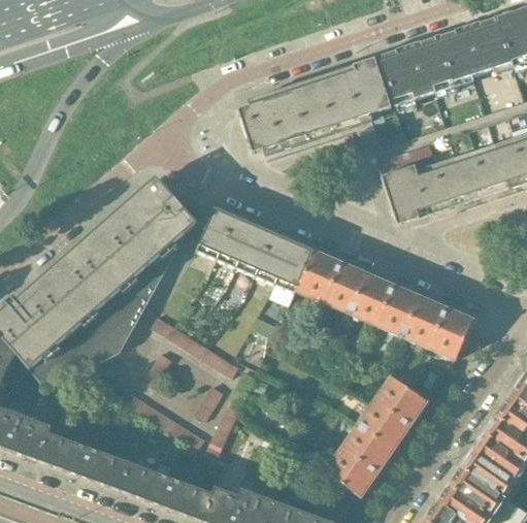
[(526,6),(499,17),(514,62),(515,66),(526,62),(526,6)]
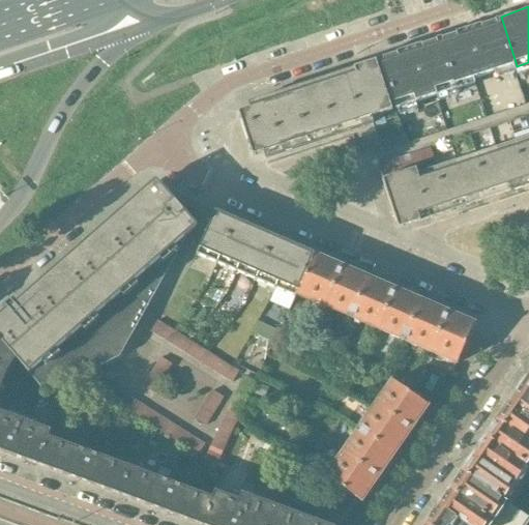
[(501,17),(462,29),(442,35),(458,81),(516,62),(501,17)]
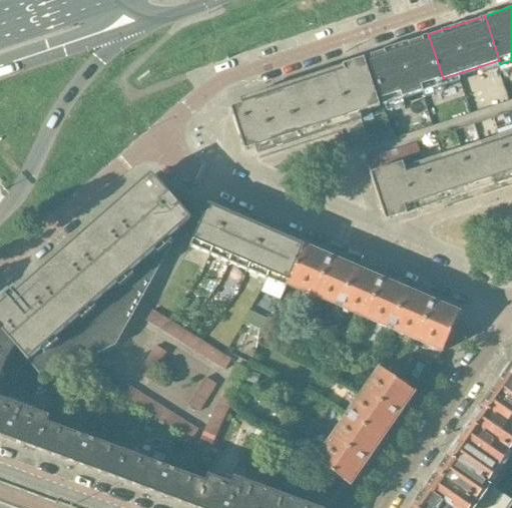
[(428,34),(406,41),(368,54),(368,55),(384,102),(443,83),(442,79),(443,78),(428,34)]
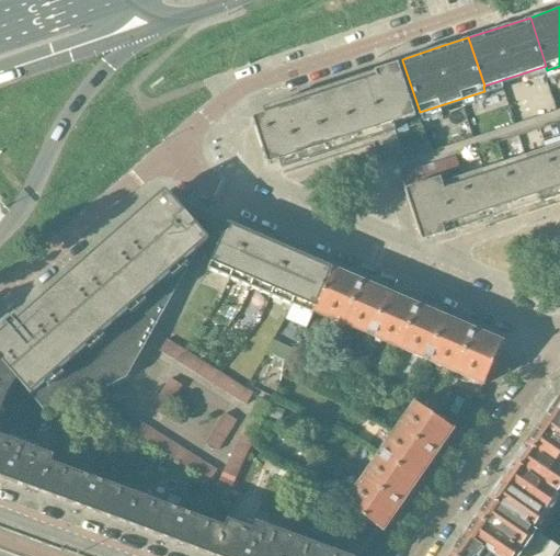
[(376,75),(265,111),(252,115),(260,139),(267,162),(383,125),(381,123),(391,120),(391,122),(415,114),(398,60),(375,69),(376,75)]
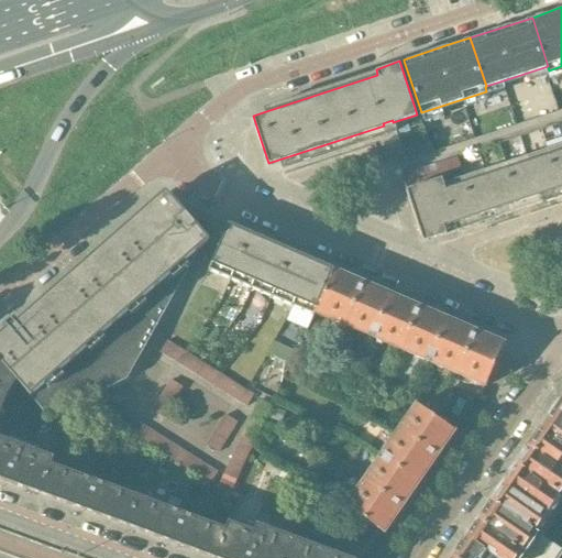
[(456,228),(561,192),(561,146),(445,185),(442,174),(406,186),(423,239),(447,231),(444,225),(454,220),(456,228)]
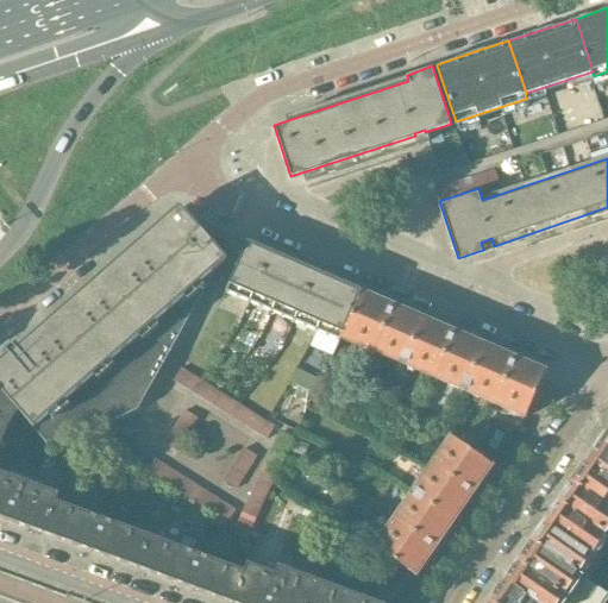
[(17,355),(12,350),(11,349),(0,357),(0,387),(20,409),(52,446),(138,406),(215,267),(226,256),(204,228),(206,221),(173,207),(171,209),(144,234),(149,239),(17,355)]
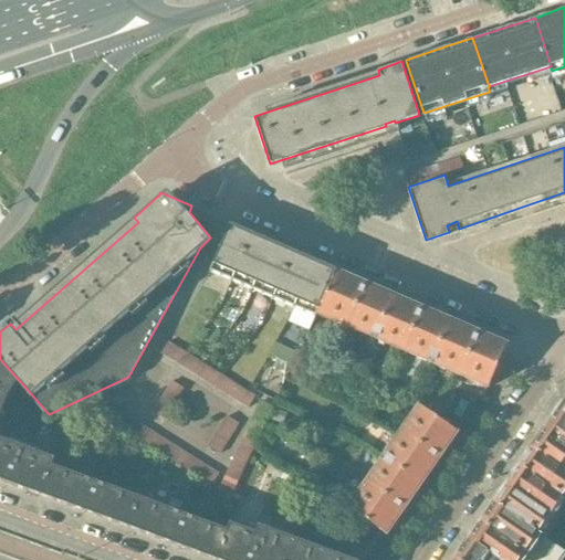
[(335,267),(272,240),(230,222),(210,267),(316,313),(318,307),(335,267)]
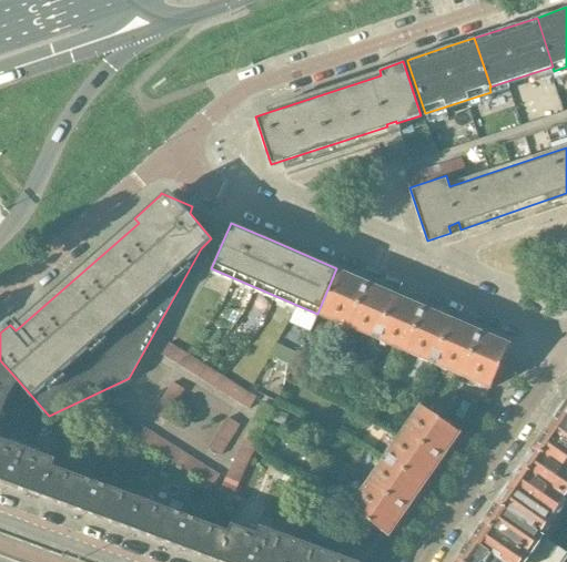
[(395,294),(337,268),(336,268),(320,308),(377,335),(395,294)]
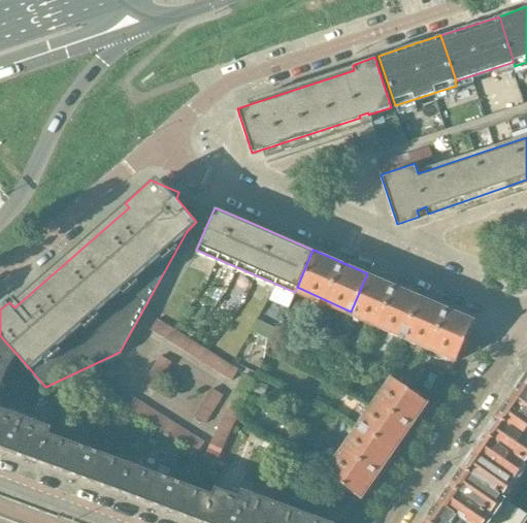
[(421,296),(367,273),(351,312),(403,334),(421,296)]
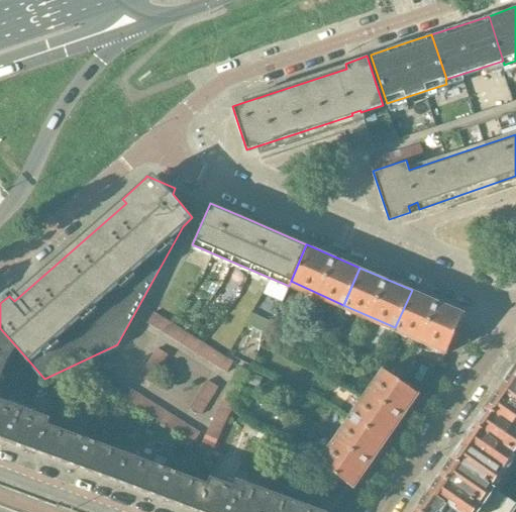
[(462,312),(412,290),(395,327),(446,349),(462,312)]
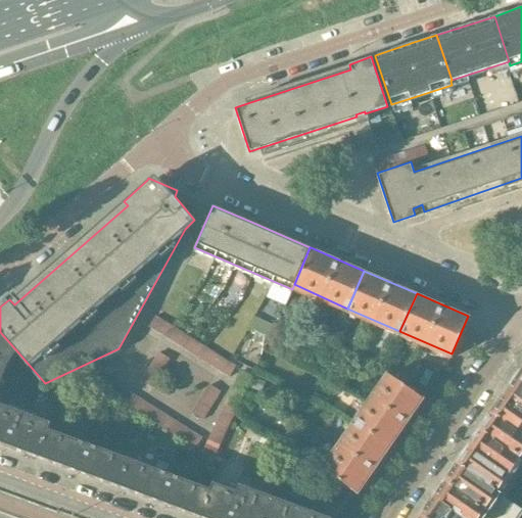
[(170,321),(156,312),(149,323),(163,331),(170,321)]
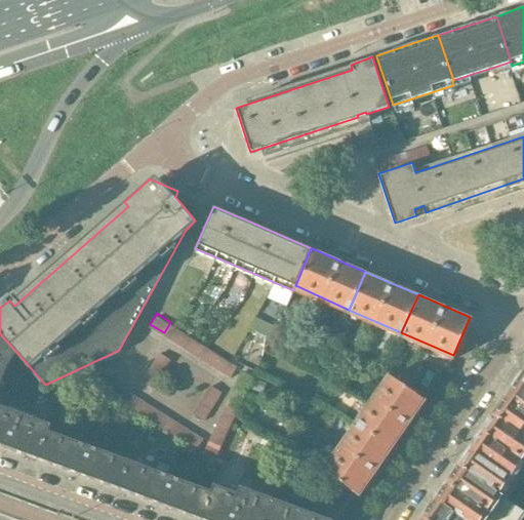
[(204,344),(176,325),(169,336),(197,354),(204,344)]
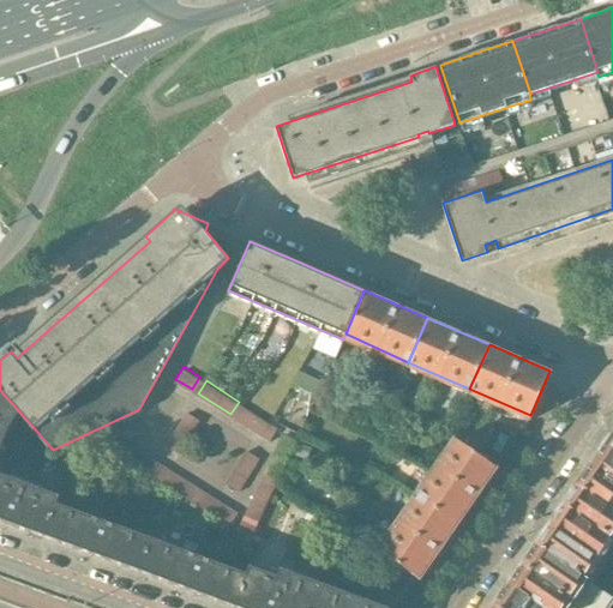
[(301,384),(296,393),(310,398),(313,389),(301,384)]
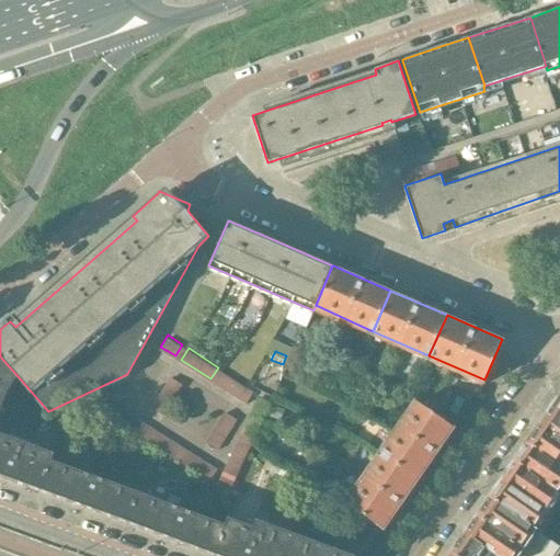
[(0,408),(4,397),(8,387),(19,377),(0,356),(0,408)]
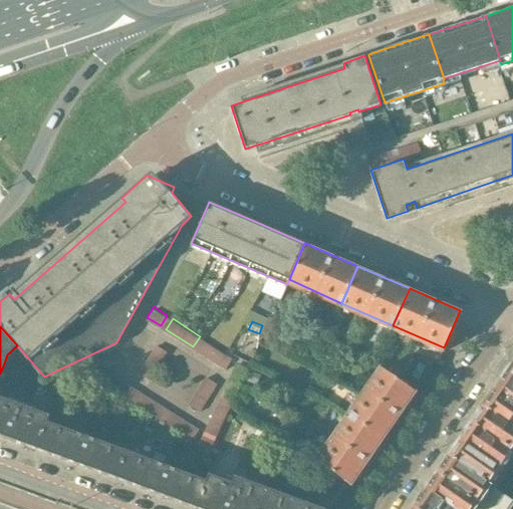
[(232,356),(205,339),(198,349),(226,366),(232,356)]
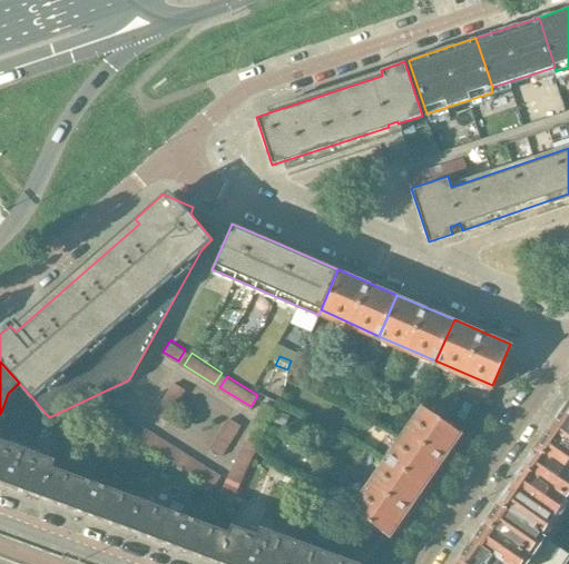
[(174,379),(155,411),(166,417),(185,387),(174,379)]
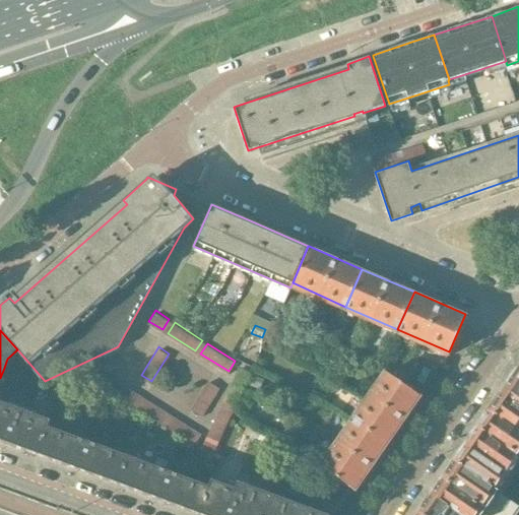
[(240,366),(201,446),(212,452),(251,371),(240,366)]
